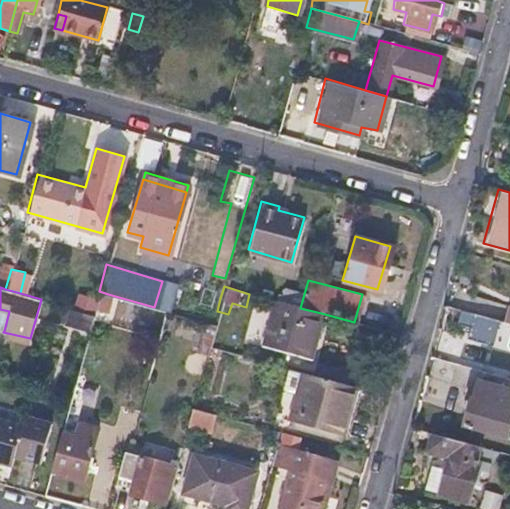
[(105,305),(108,294),(99,291),(96,302),(105,305)]
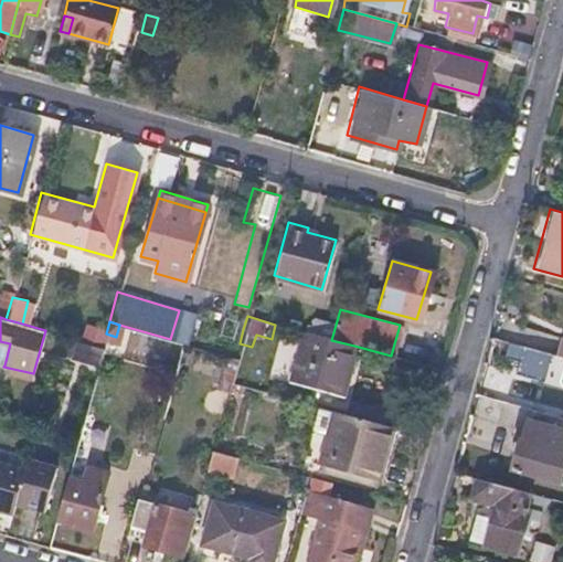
[(331,340),(300,330),(286,382),(340,396),(354,346),(331,340)]
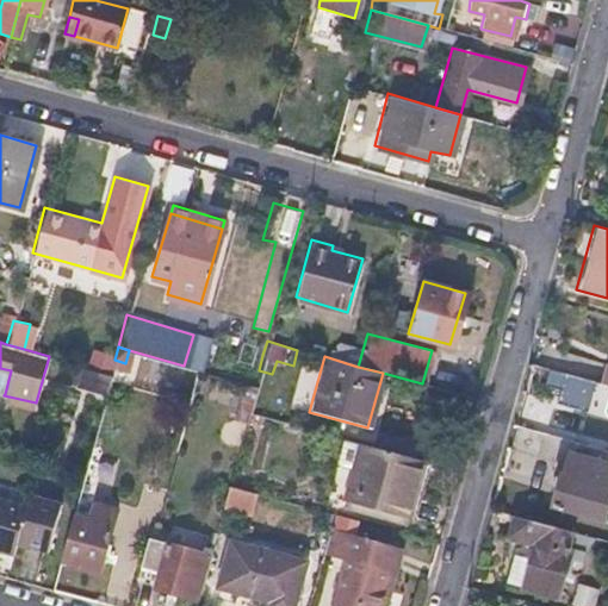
[(76,383),(82,364),(73,362),(67,381),(76,383)]
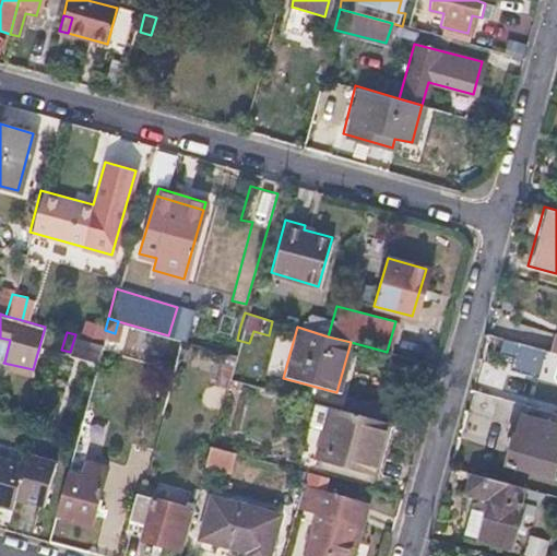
[(545,350),(547,351),(556,353),(556,334),(549,333),(545,350)]
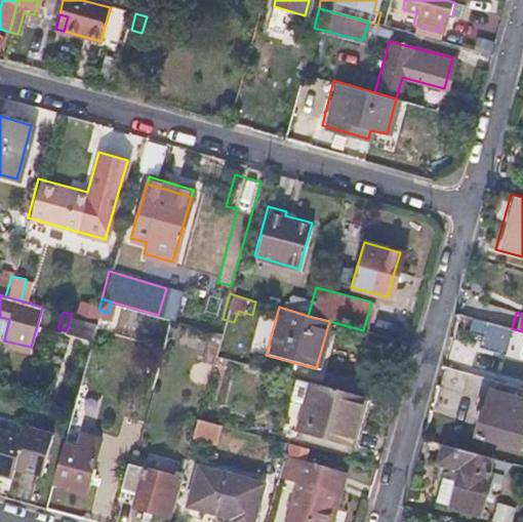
[(71,314),(66,330),(91,337),(95,321),(71,314)]
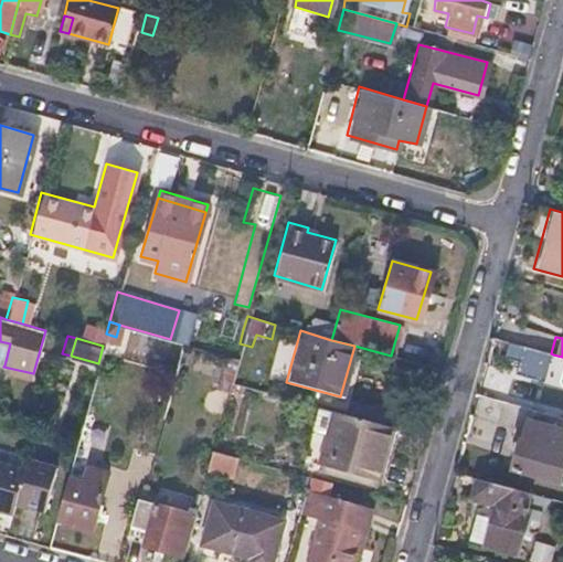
[(10,343),(0,341),(0,364),(4,366),(10,343)]
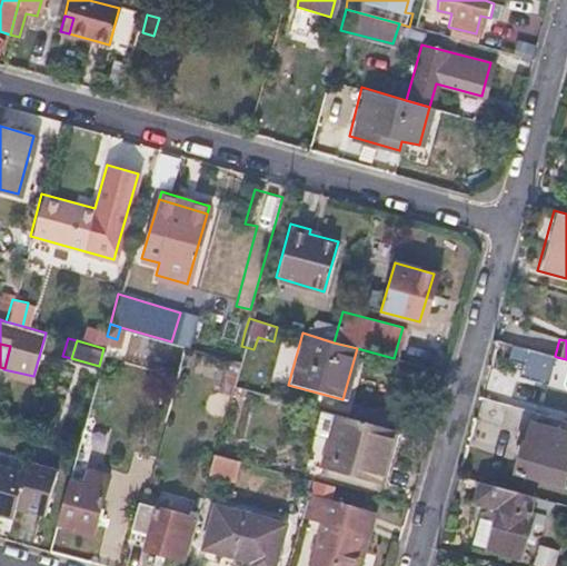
[(549,381),(557,357),(555,356),(510,345),(504,368),(549,381)]
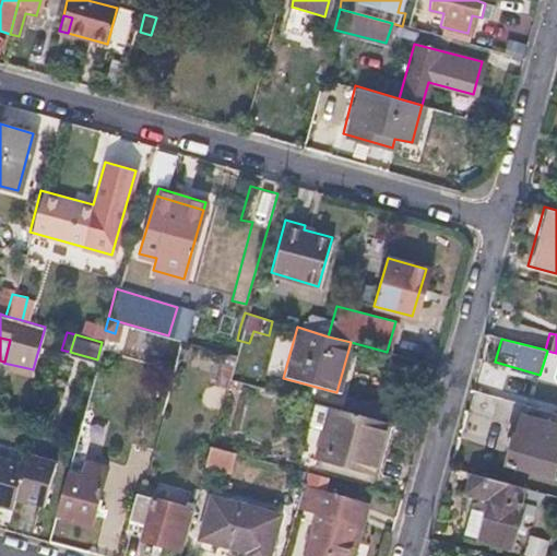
[(225,385),(230,363),(218,358),(212,381),(225,385)]
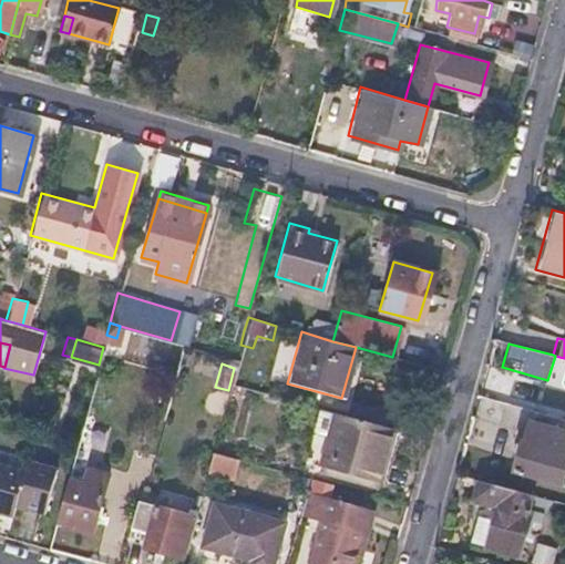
[(326,436),(332,413),(318,410),(312,431),(326,436)]
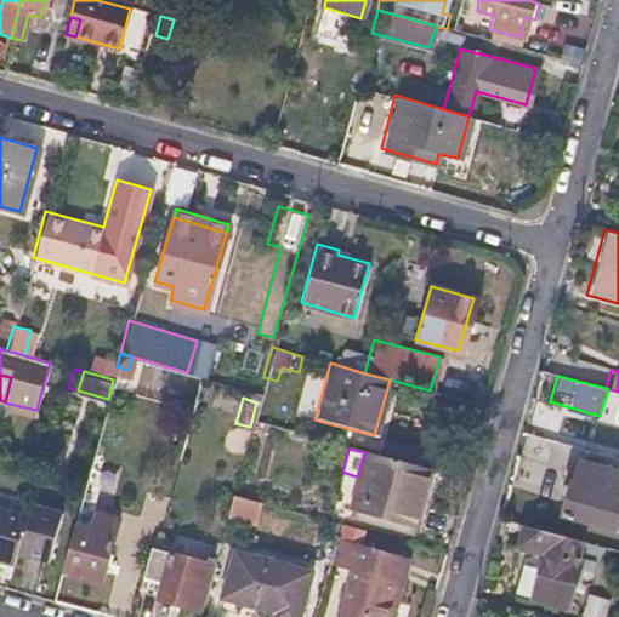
[(427,469),(364,452),(357,476),(348,510),(412,527),(427,469)]
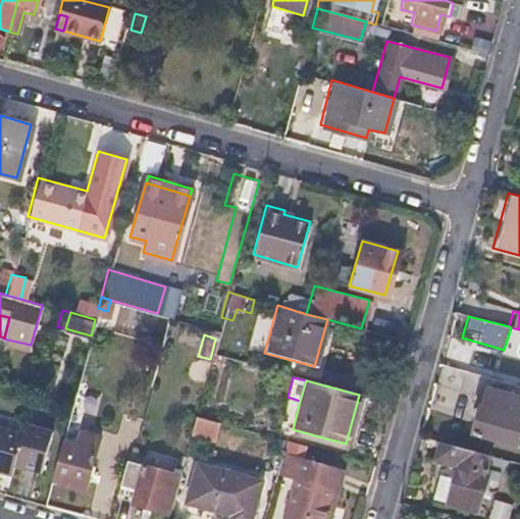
[(517,442),(519,431),(519,391),(486,381),(483,394),(480,404),(473,429),(517,442)]
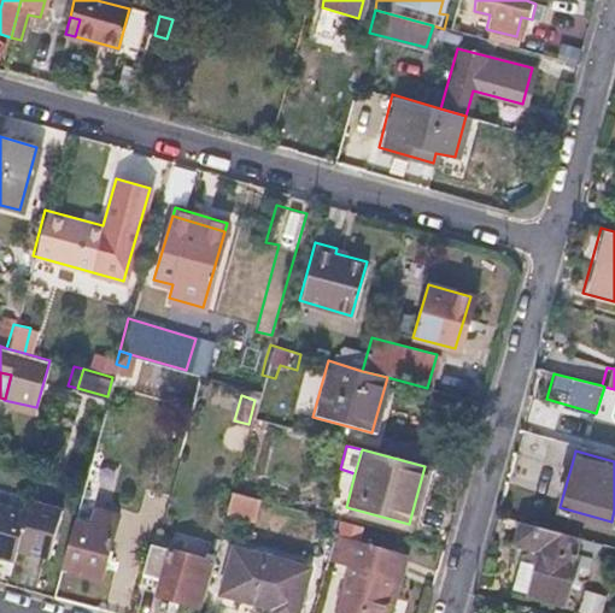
[(562,475),(568,477),(572,465),(566,463),(562,475)]
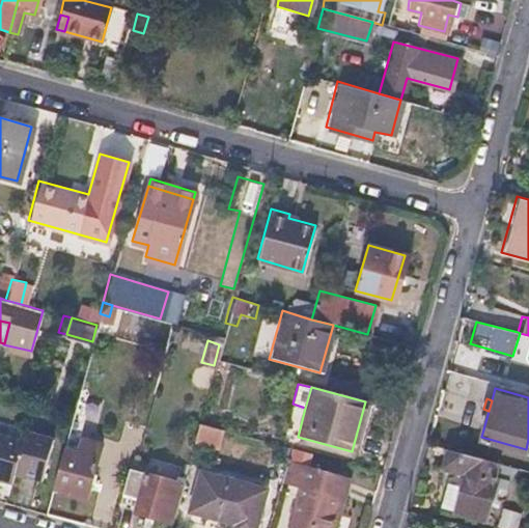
[(213,445),(218,426),(198,421),(192,440),(213,445)]
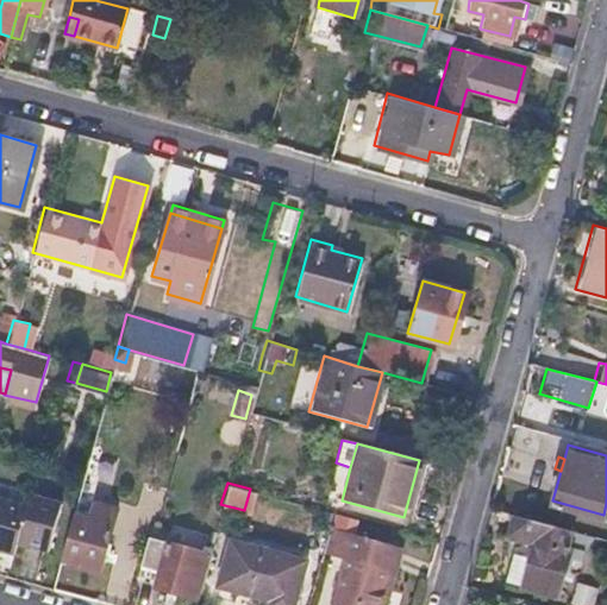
[(0,550),(10,553),(14,536),(48,544),(60,502),(26,492),(23,503),(0,497),(0,550)]
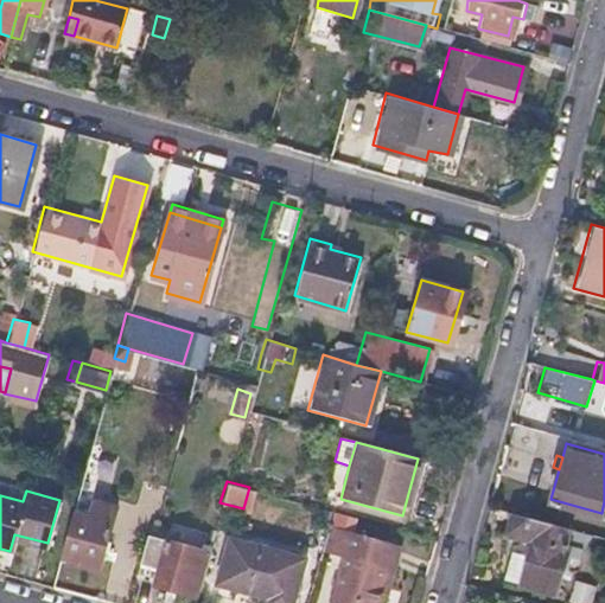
[(72,510),(59,556),(97,565),(114,508),(95,502),(91,514),(72,510)]
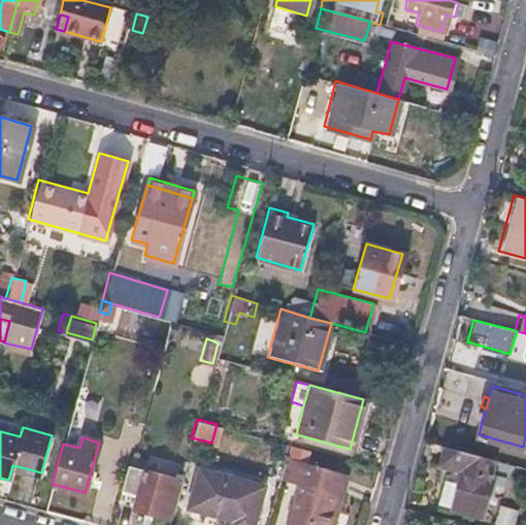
[(493,470),(495,460),(445,447),(440,463),(462,469),(453,505),(484,514),(490,492),(495,493),(498,484),(504,486),(507,473),(493,470)]
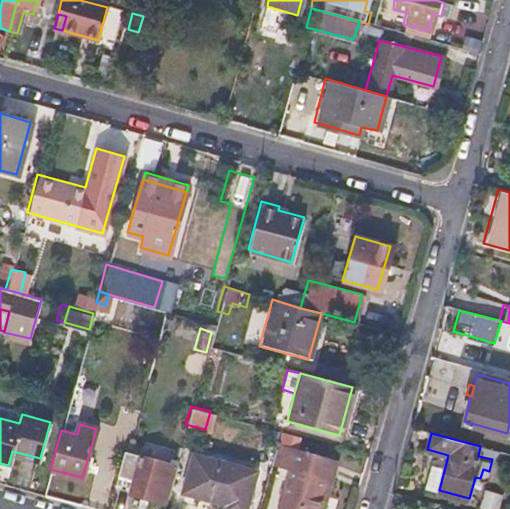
[(320,508),(334,458),(275,441),(269,463),(288,469),(276,508),(320,508)]
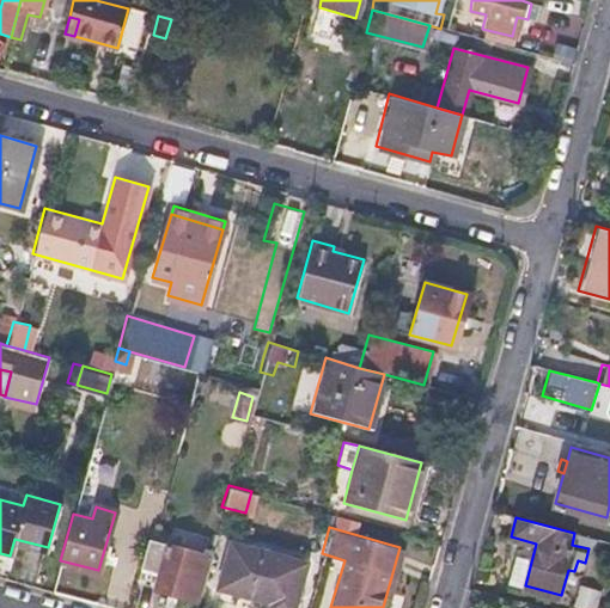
[(195,550),(206,553),(212,532),(201,528),(195,550)]
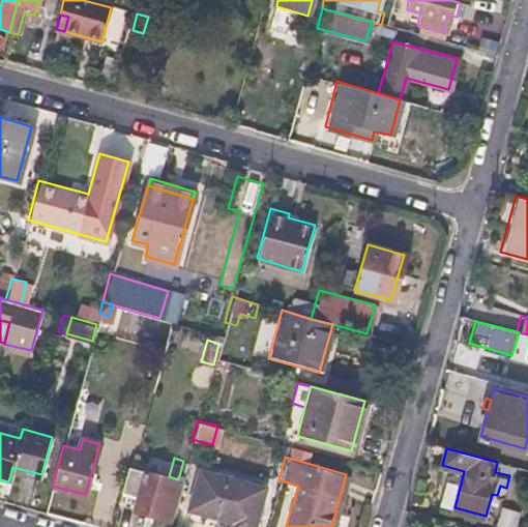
[(517,468),(497,462),(495,472),(509,475),(516,473),(517,468)]
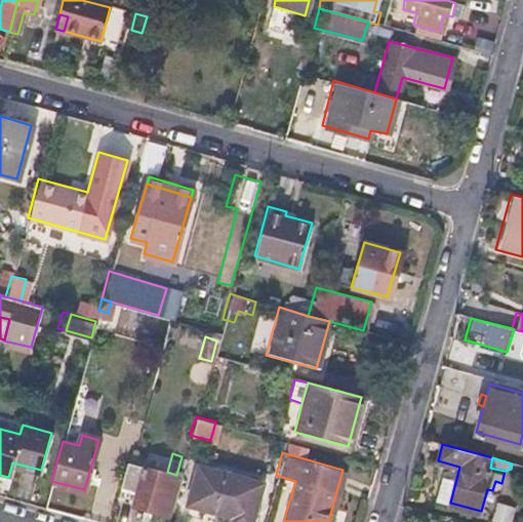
[(114,500),(118,502),(128,463),(124,462),(114,500)]
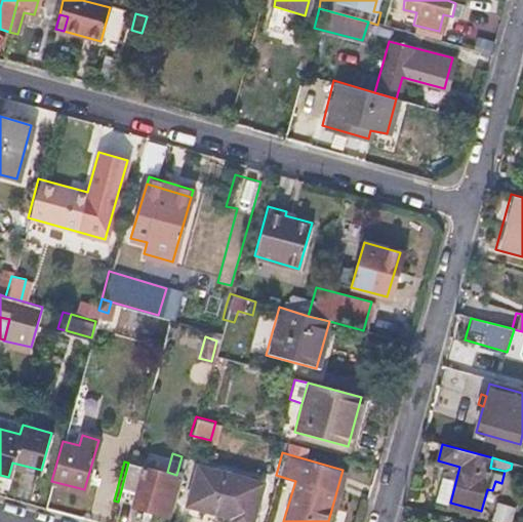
[(128,463),(118,502),(165,515),(176,475),(167,472),(128,463)]
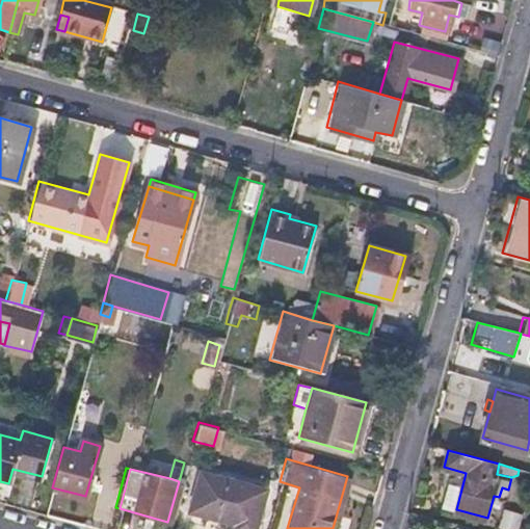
[(218,520),(233,523),(232,528),(233,528),(252,528),(255,521),(263,487),(200,471),(188,512),(218,520)]
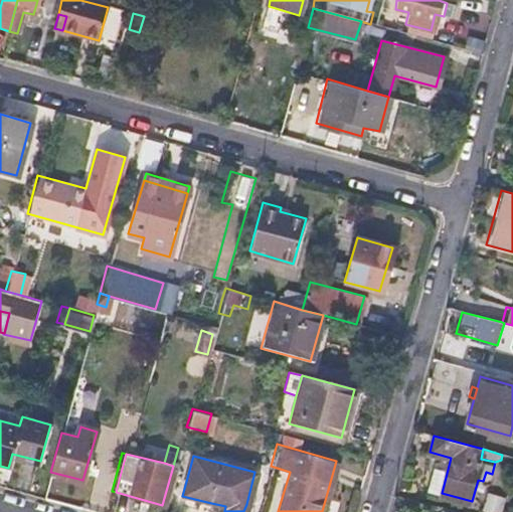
[(225,511),(224,511),(225,506),(211,503),(208,511),(249,511),(251,505),(246,504),(243,511),(225,511)]
